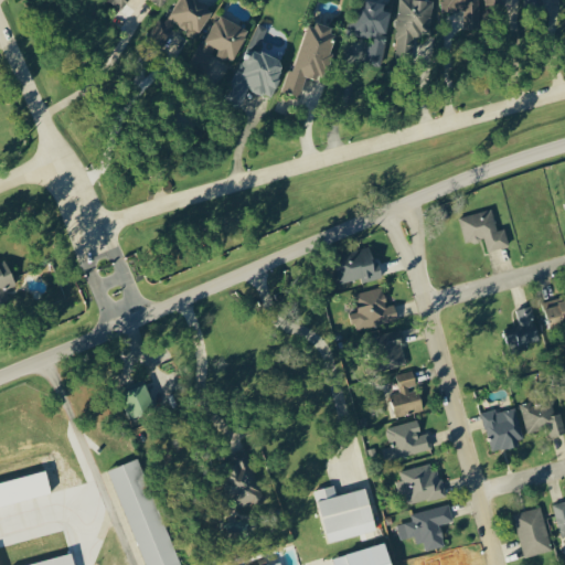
[(109,0),(124,10),(130,0),(153,0),(162,6),(167,0),(109,0)]
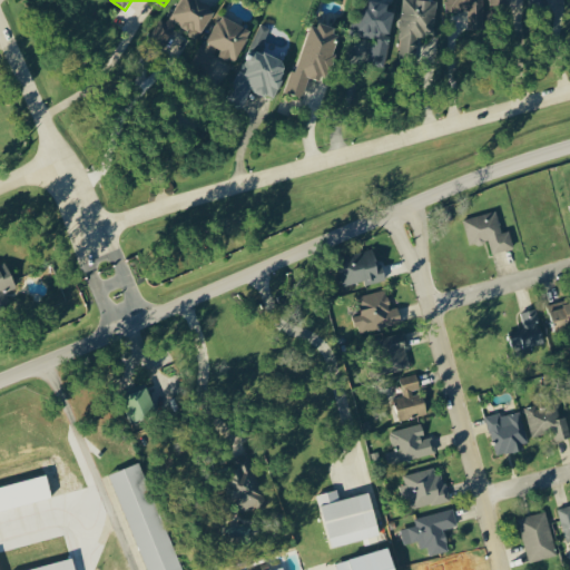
[(198,39),(217,10),(200,0),(178,0),(154,39),(164,46),(176,25),(198,39)]
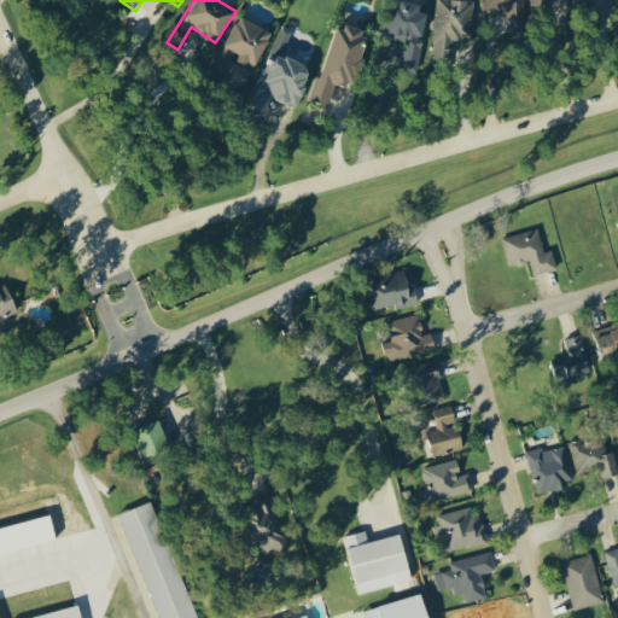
[(417,71),(430,5),(407,0),(398,0),(396,16),(384,13),(380,35),(404,40),(400,68),(417,71)]
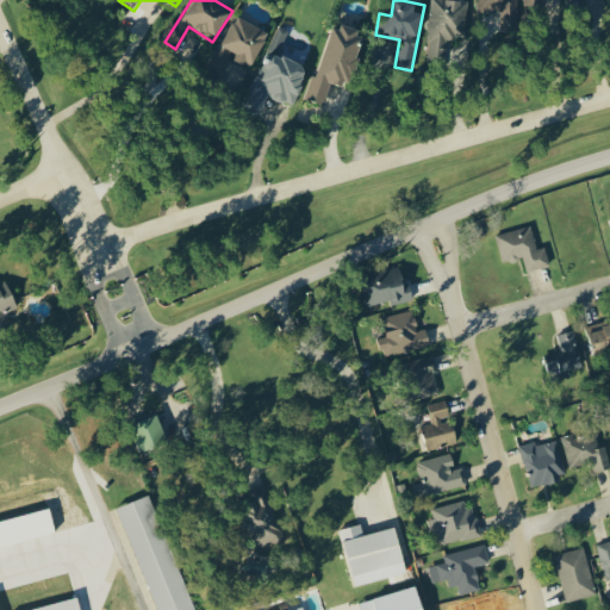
[(468,0),(430,0),(427,48),(449,50),(450,35),(466,36),(468,0)]
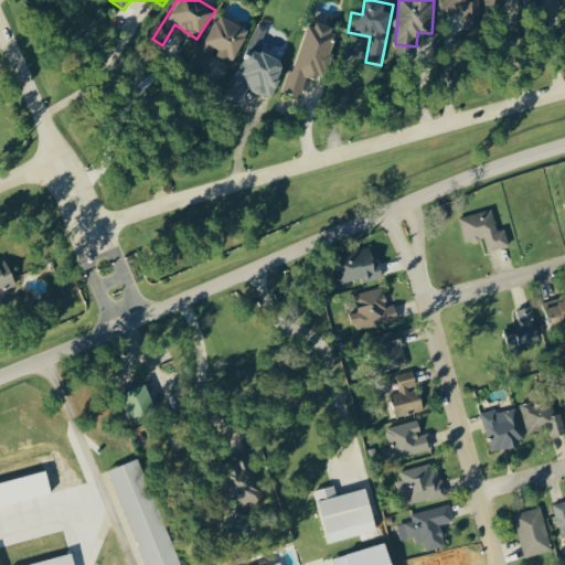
[(479,0),(441,0),(443,19),(480,18),(479,0)]
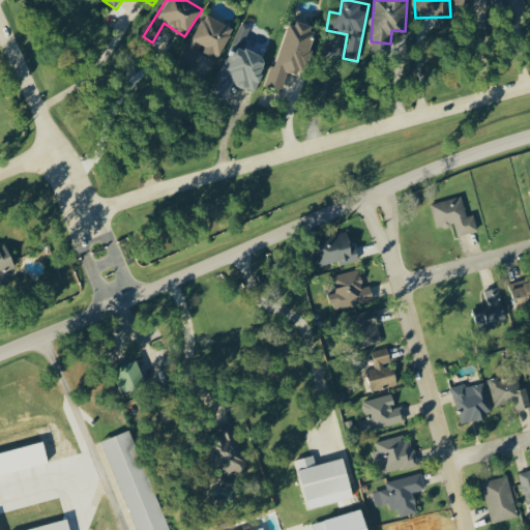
[(221,58),(235,27),(205,12),(181,60),(197,67),(204,53),(202,52),(203,50),(221,58)]
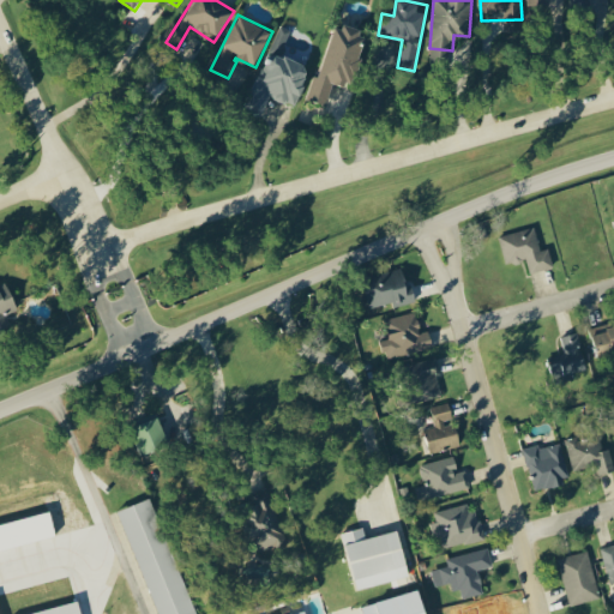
[(337,23),(320,77),(314,76),(308,98),(327,104),(335,82),(351,86),(367,31),(337,23)]
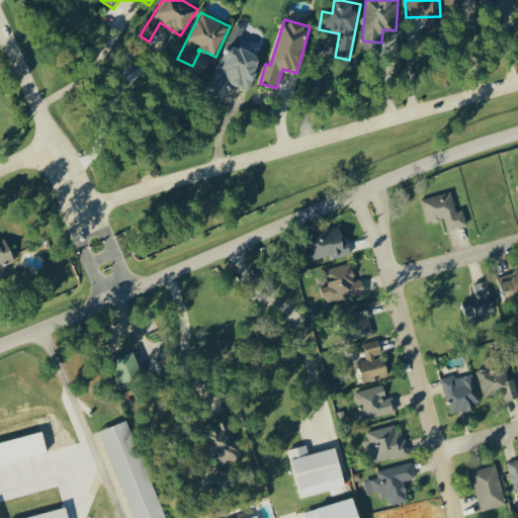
[(207,90),(221,96),(229,80),(249,89),(264,57),(236,44),(245,25),(239,22),(207,90)]
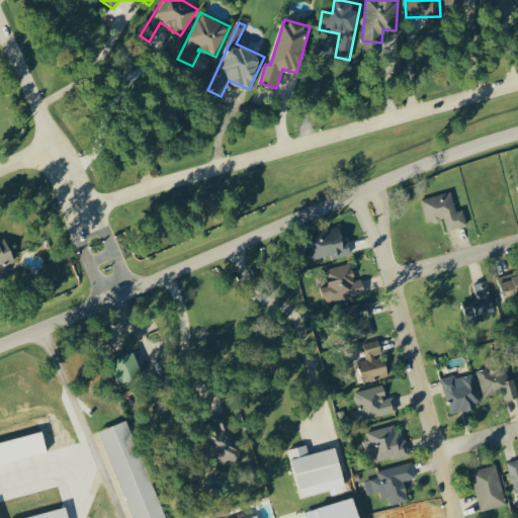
[(464,209),(457,211),(452,191),(421,199),(427,224),(445,219),(447,231),(467,226),(464,209)]
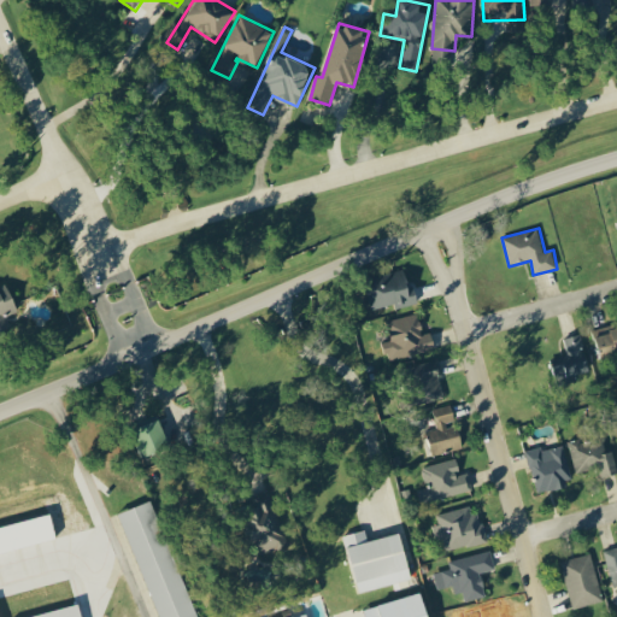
[(372,309),(395,304),(397,307),(417,303),(409,268),(365,278),(372,309)]
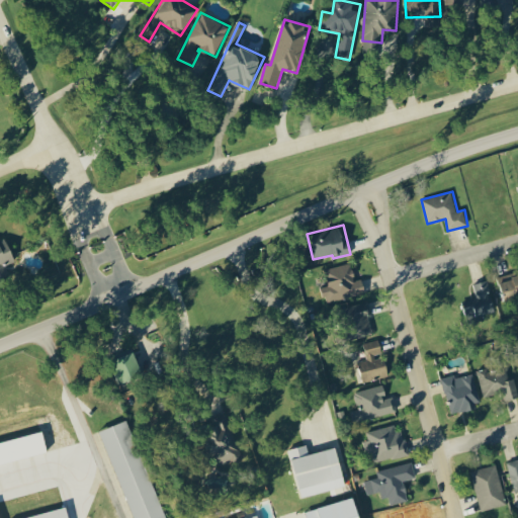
[(0,278),(9,274),(5,265),(16,261),(6,239),(0,241),(0,278)]
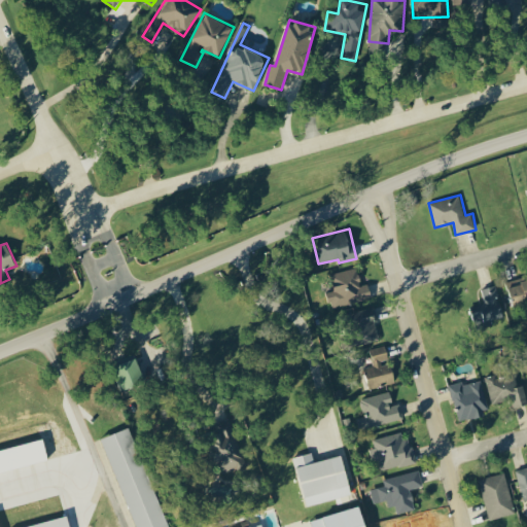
[(335,290),(327,291),(330,308),(373,301),(370,284),(361,285),(358,268),(331,273),(335,290)]
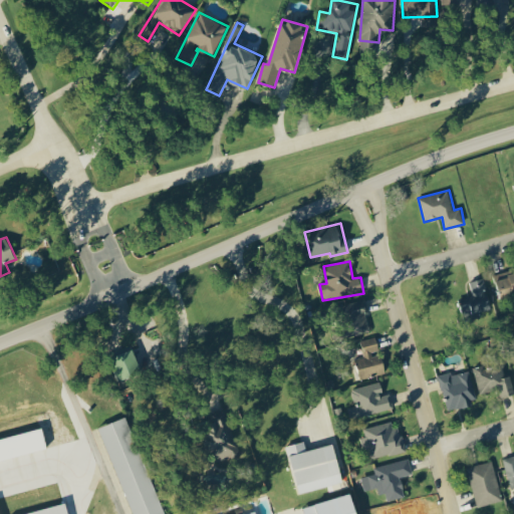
[(496,274),(503,297),(513,293),(513,273),(509,275),(508,271),(496,274)]
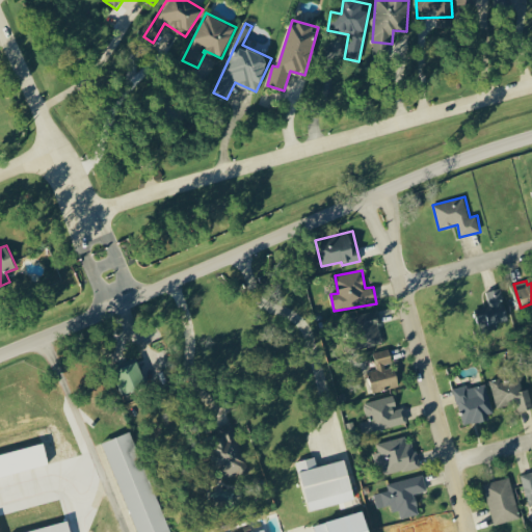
[(490,325),(510,319),(501,288),(486,292),(490,304),(484,306),(490,325)]
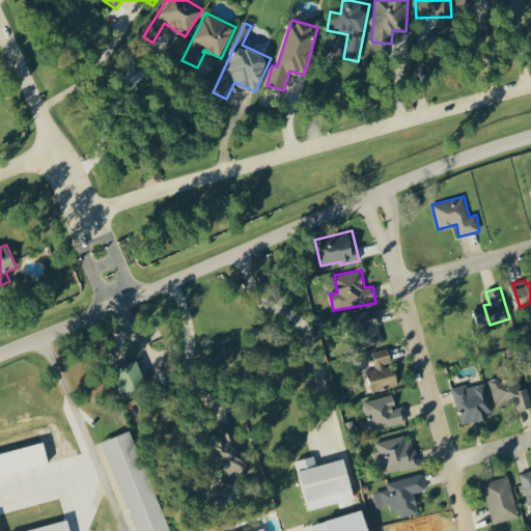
[(384,342),(375,309),(353,315),(362,347),(384,342)]
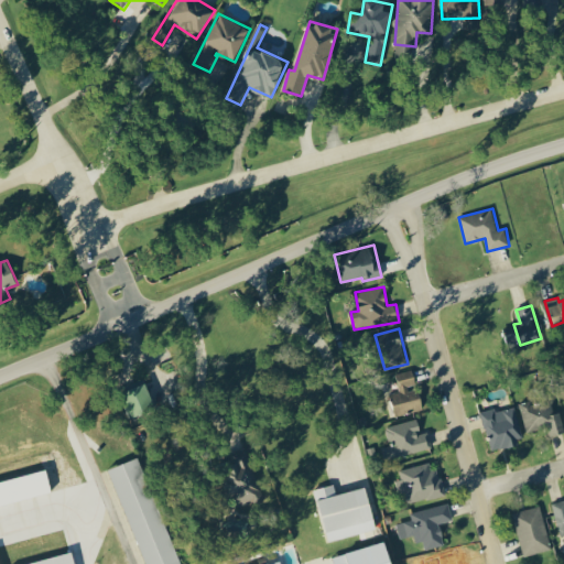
[(424,410),(419,387),(418,387),(413,370),(397,373),(400,391),(390,393),(396,416),(424,410)]
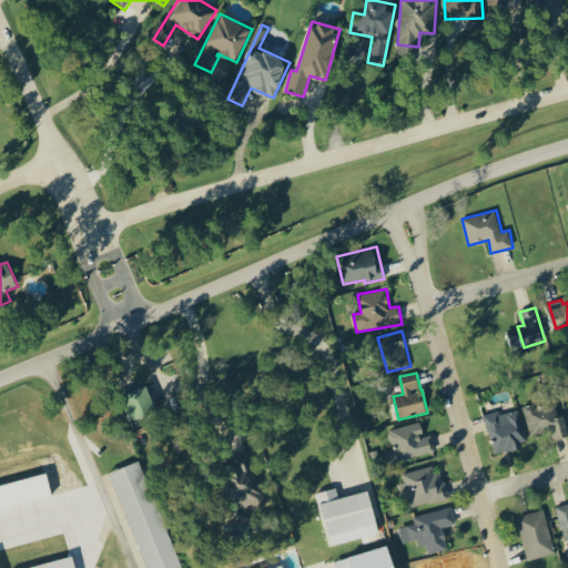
[(158,412),(148,386),(123,395),(133,421),(158,412)]
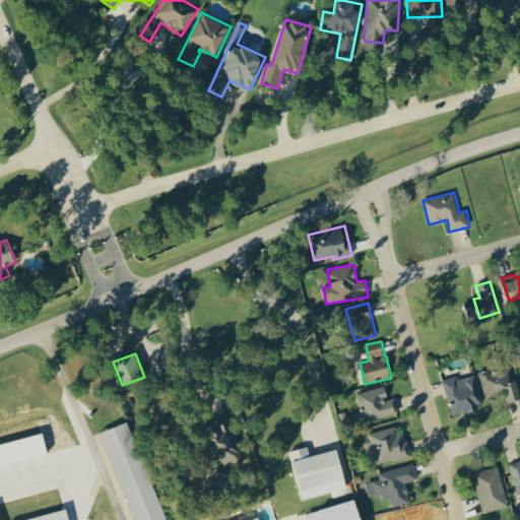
[(479,371),(484,398),(506,394),(507,401),(519,398),(519,394),(517,380),(511,381),(509,369),(491,372),(491,370),(479,371)]
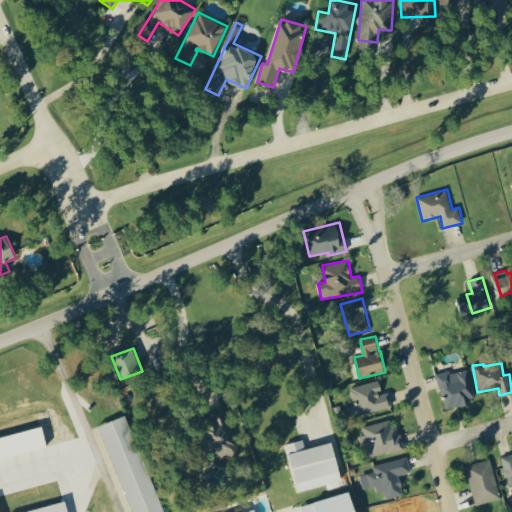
[(438,374),(444,409),(474,403),(467,369),(438,374)]
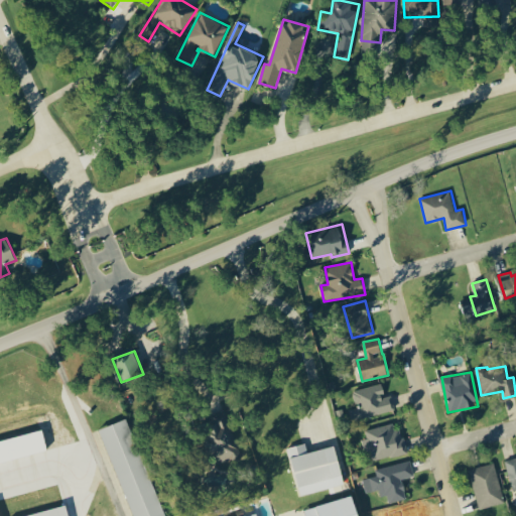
[(391,395),(386,396),(382,382),(352,391),(360,419),(395,409),(391,395)]
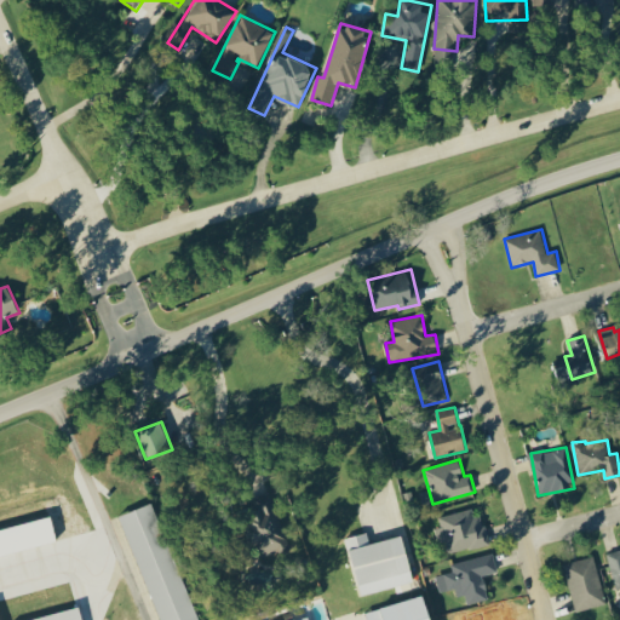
[(253,500),(259,517),(245,522),(254,549),(260,546),(264,558),(275,555),(273,547),(288,541),(271,493),(253,500)]
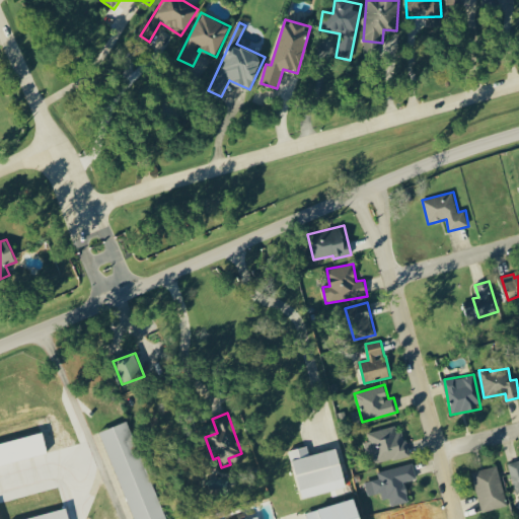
[(135,518),(166,518),(132,420),(104,430),(135,518)]
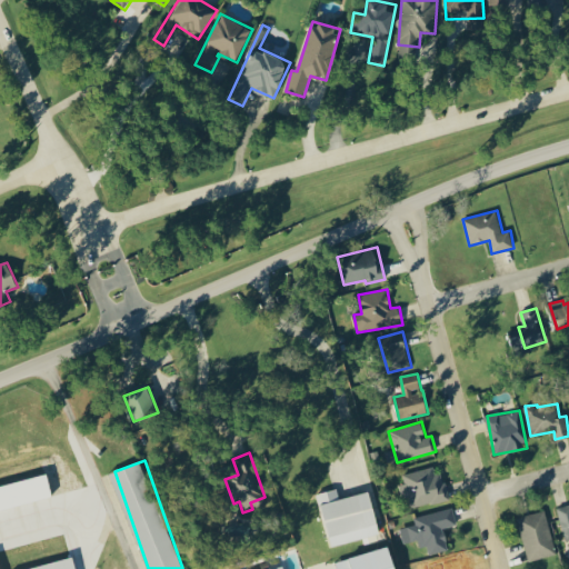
[(448,500),(440,466),(402,473),(410,509),(448,500)]
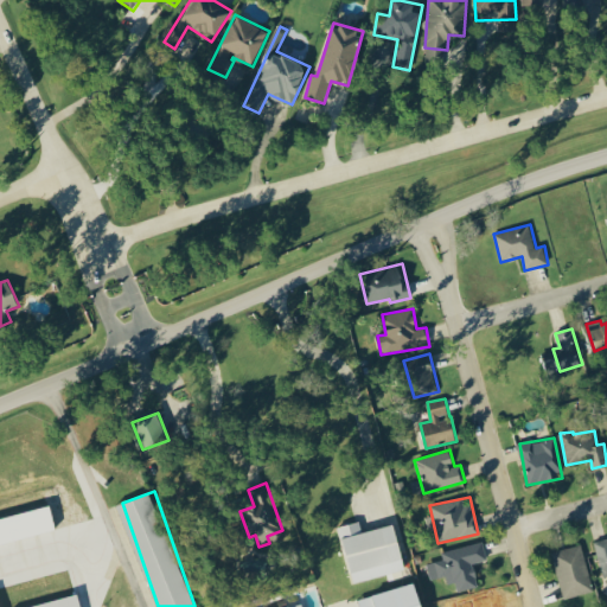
[(395,524),(363,531),(360,522),(339,526),(352,582),(406,570),(395,524)]
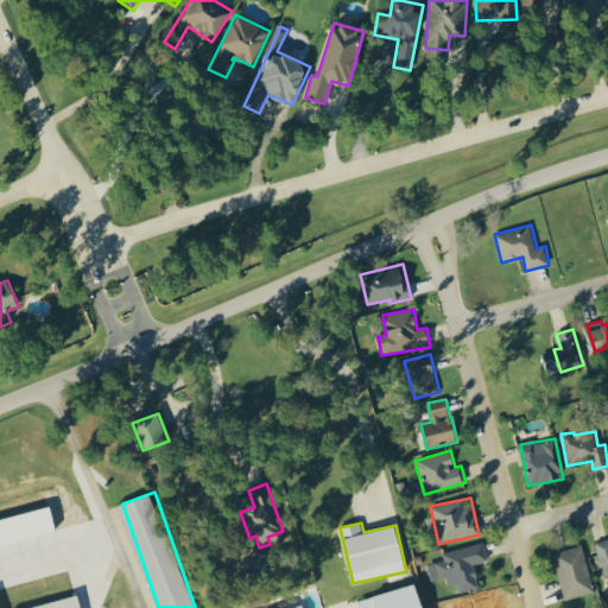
[(607,539),(594,543),(603,577),(607,575),(607,539)]
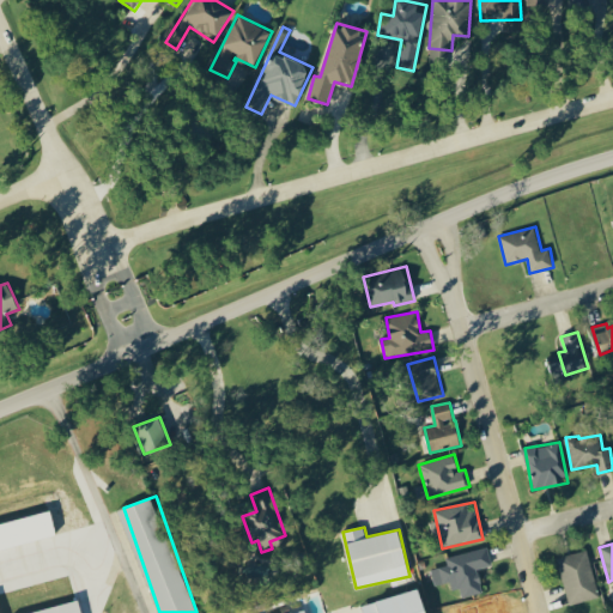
[(462,598),(484,593),(478,569),(492,565),(487,547),(445,557),(448,565),(431,569),(436,586),(450,582),(453,589),(460,588),(462,598)]
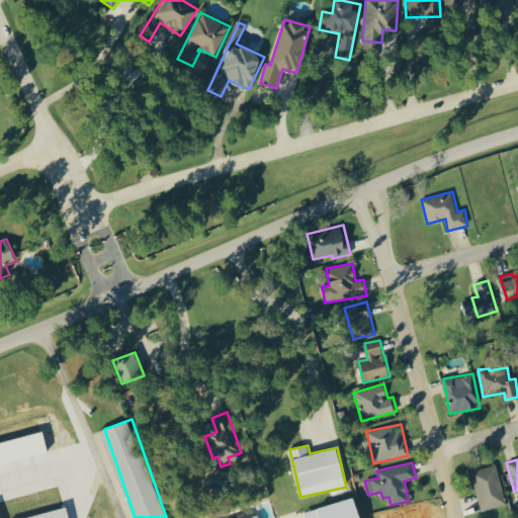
[(481,511),(506,505),(497,464),(470,470),(481,511)]
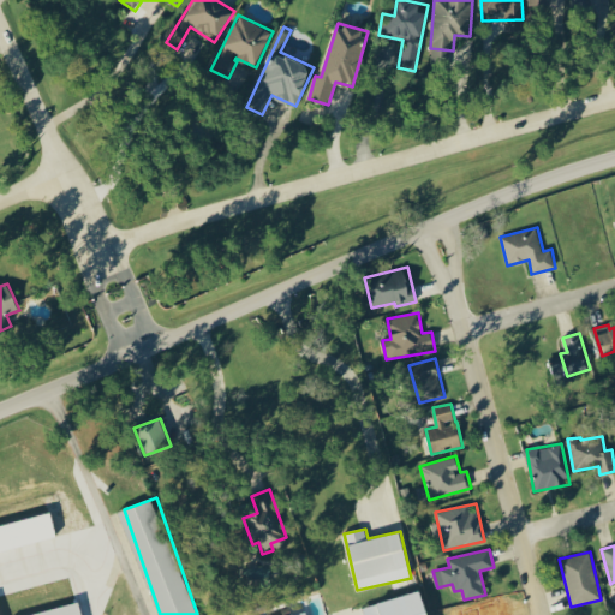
[(363,607),(365,614),(428,614),(421,590),(363,607)]
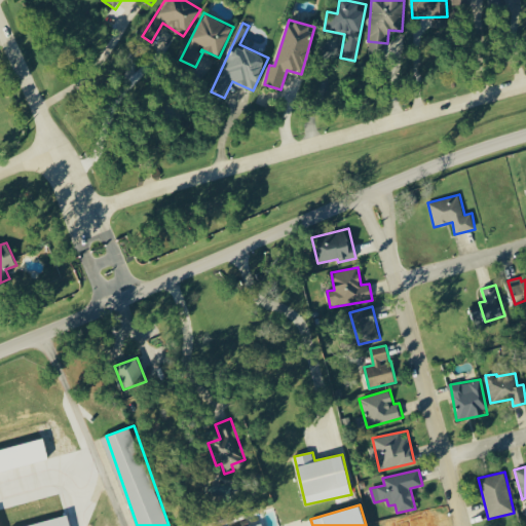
[(70,525),(68,515),(23,525),(70,525)]
